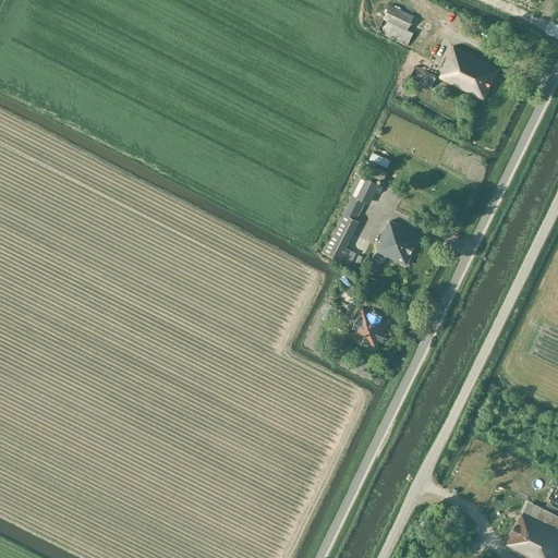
[(413,34),(408,31),(414,16),(390,5),(377,32),(408,46),(413,34)]
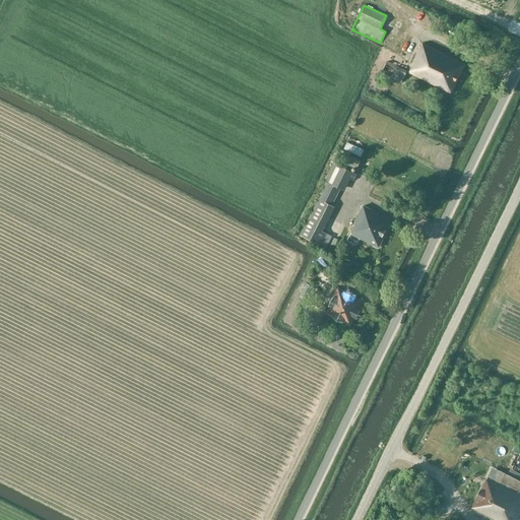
[(408,71),(408,73),(451,93),(465,64),(421,43),(408,71)]
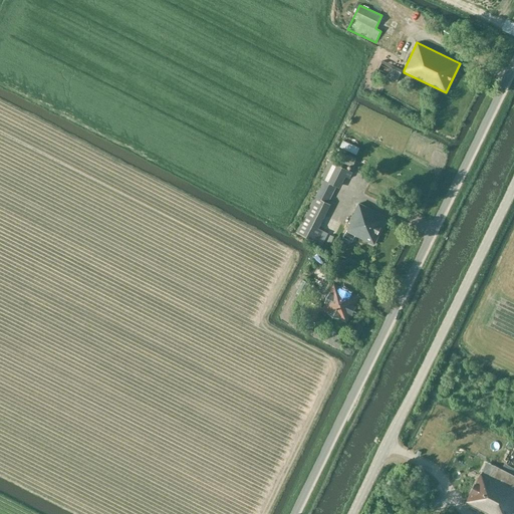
[(382,60),(376,72),(397,82),(403,70),(382,60)]
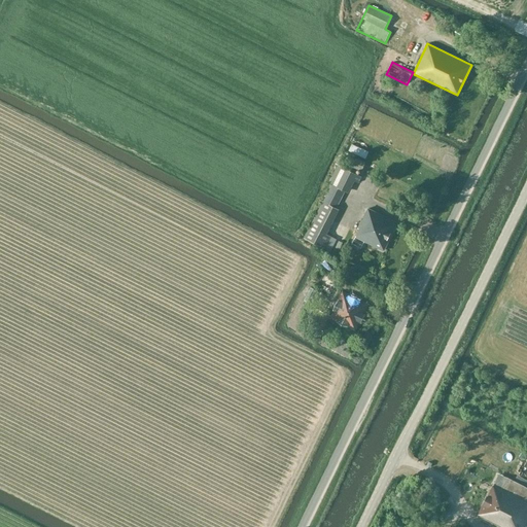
[(356,159),(352,168),(361,172),(365,163),(356,159)]
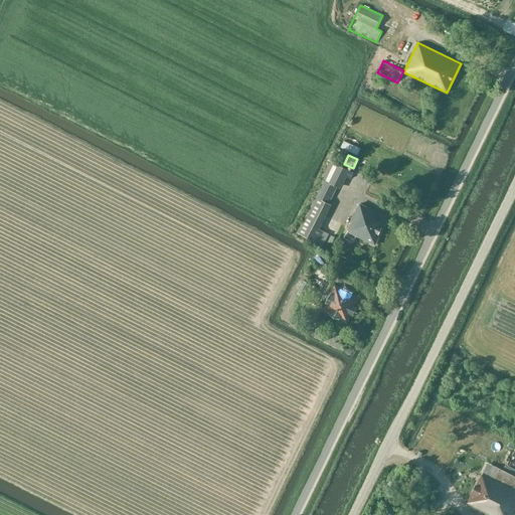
[(319,229),(331,205),(329,204),(337,187),(340,189),(346,177),(350,179),(353,173),(328,160),(325,165),(328,166),(321,180),(323,181),(297,233),(323,245),(329,233),(319,229)]
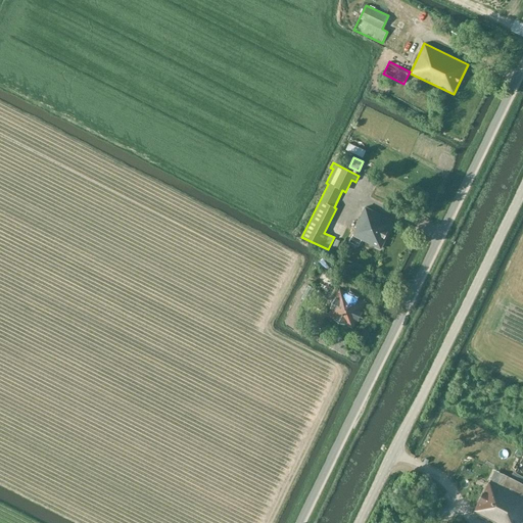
[(355,227),(352,235),(380,248),(394,222),(365,207),(354,227),(355,227)]
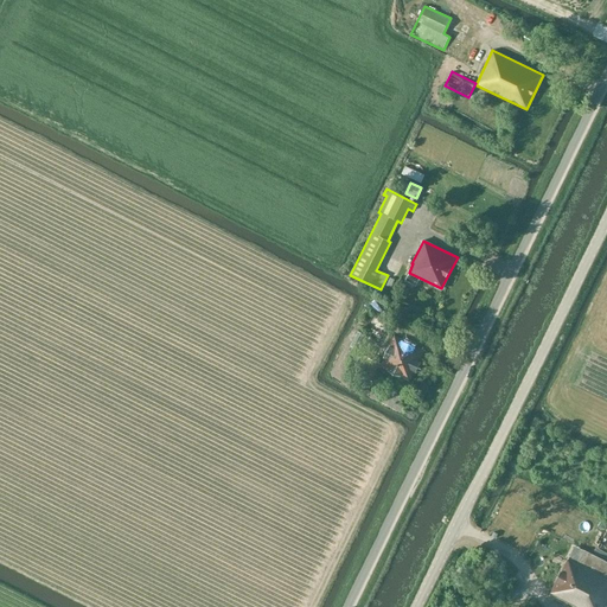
[(425,351),(394,334),(383,356),(384,357),(379,366),(409,381),(425,351)]
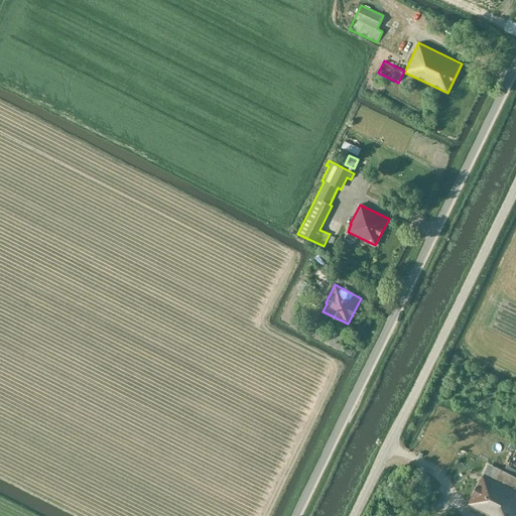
[(515,477),(496,468),(491,478),(483,474),(468,504),(490,515),(514,515),(515,512),(515,477)]
